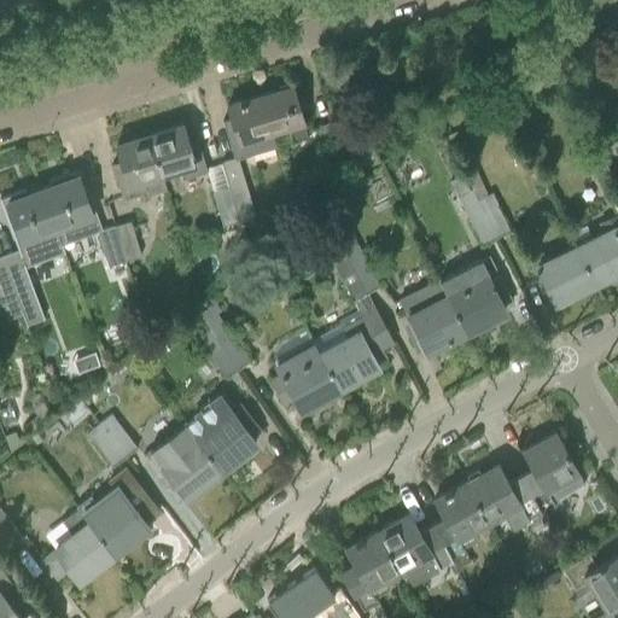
[(260,94),(258,95),(269,132),(286,127),(291,141),(305,138),(301,122),(302,122),(290,86),(289,86),(290,87),(260,97),(260,94)]
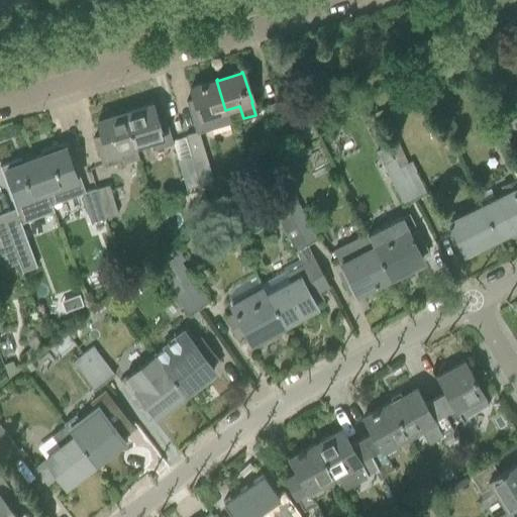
[(187,101),(186,102),(195,132),(196,133),(229,123),(225,110),(216,80),(215,80),(215,81),(191,89),(191,87),(190,88),(194,101),(188,103),(187,101)]
